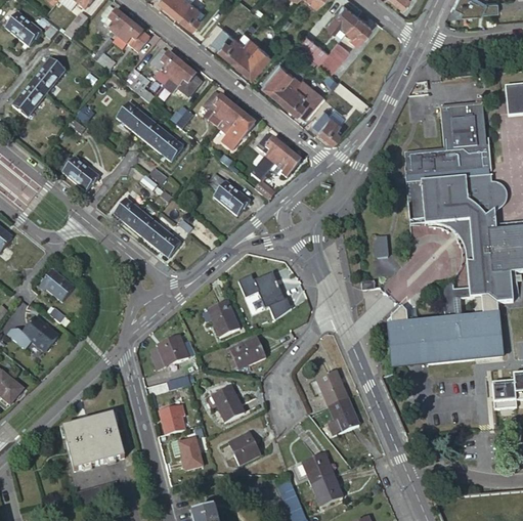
[(162,0),(179,14),(190,0),(162,0)]
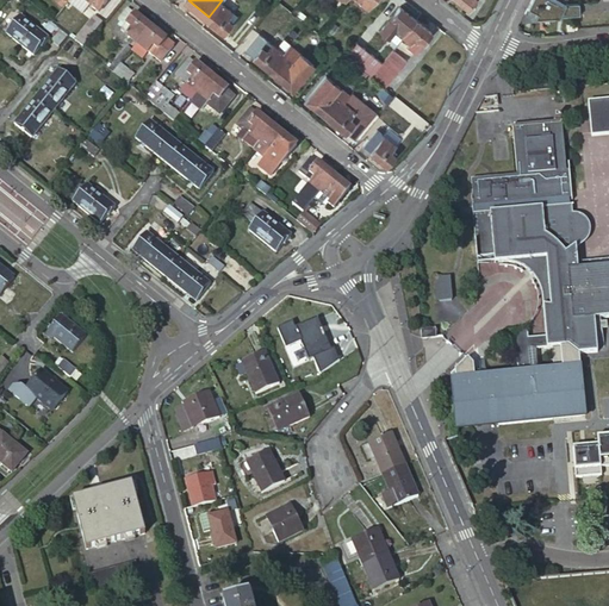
[(222,0),(209,17),(224,30),(232,20),(227,16),(232,8),(222,0)]
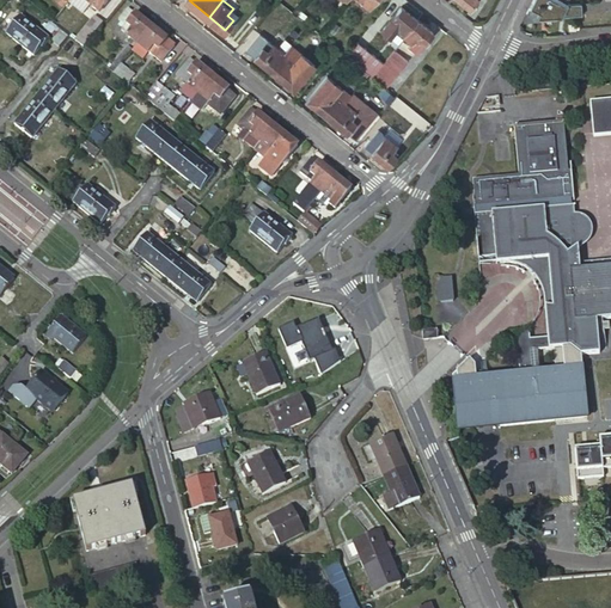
[(347,0),(346,1),(362,13),(373,0),(347,0)]
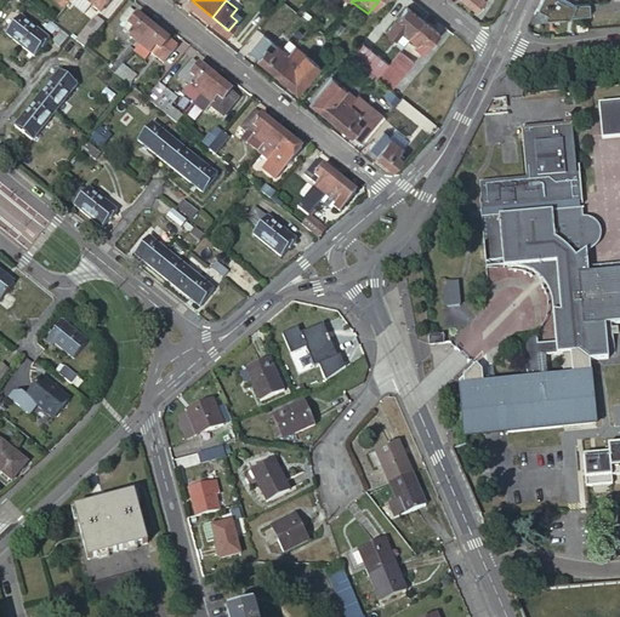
[(536,0),(533,7),(547,15),(591,11),(590,0),(536,0)]
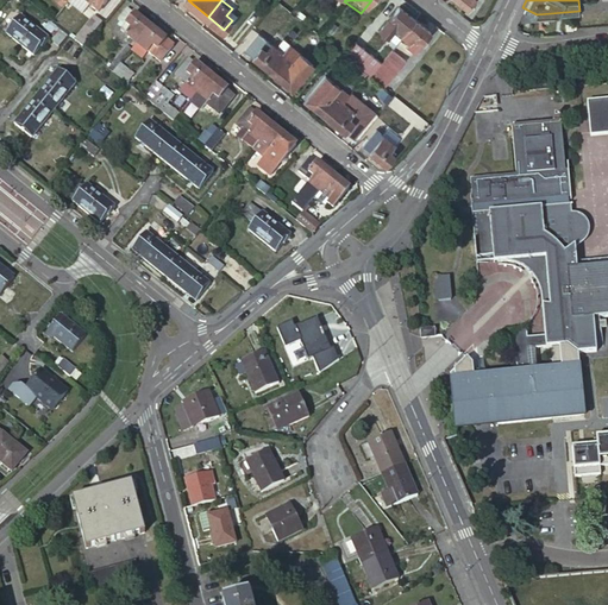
[(125,20),(133,10),(126,4),(117,16),(124,21),(125,20)]
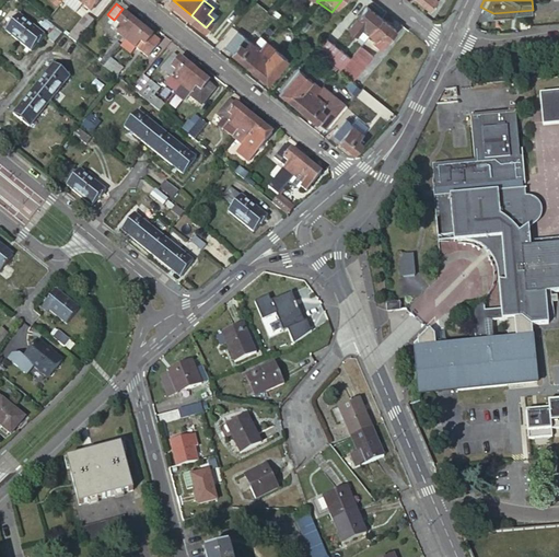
[(369,31),(381,15),(367,3),(349,25),(356,31),(361,24),(369,31)]
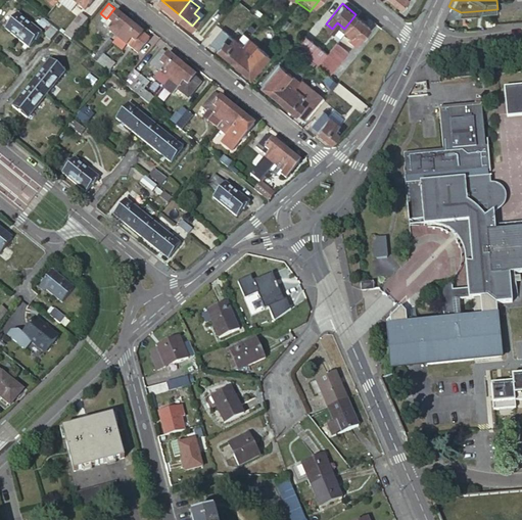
[(194,13),(199,17),(204,11),(199,7),(194,13)]
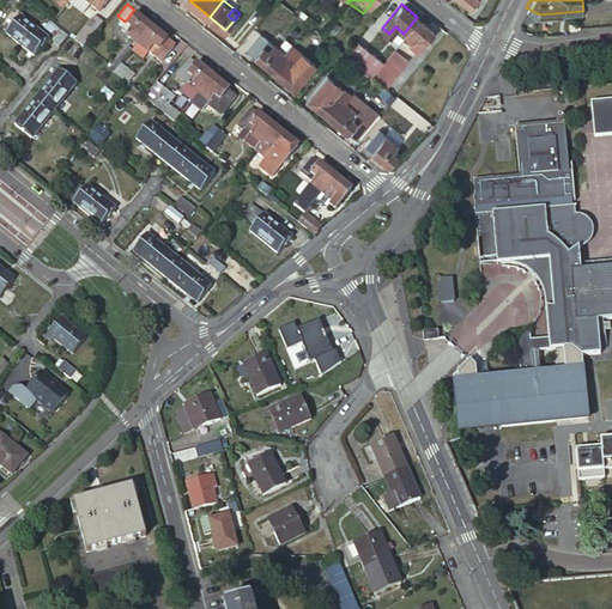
[(137,41),(151,23),(134,10),(126,20),(132,25),(128,31),(127,32),(134,37),(131,41),(134,43),(137,41)]
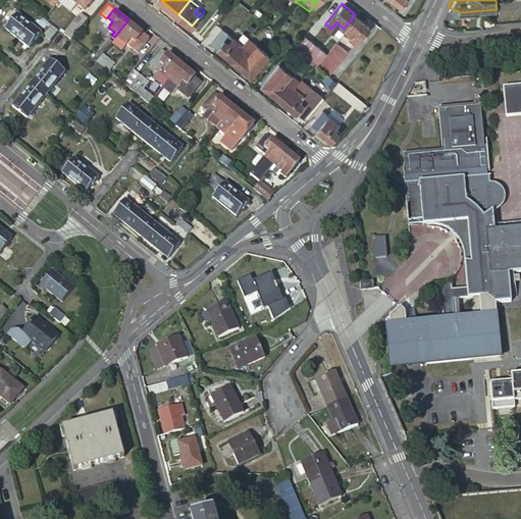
[(15,10),(3,24),(27,44),(33,36),(35,38),(40,31),(15,10)]
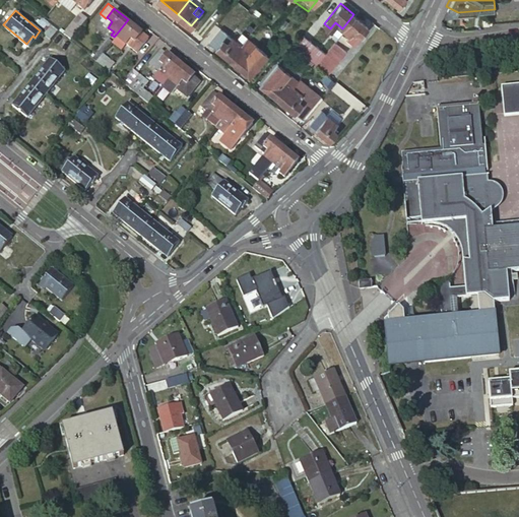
[(80,10),(62,31),(70,38),(87,16),(80,10)]
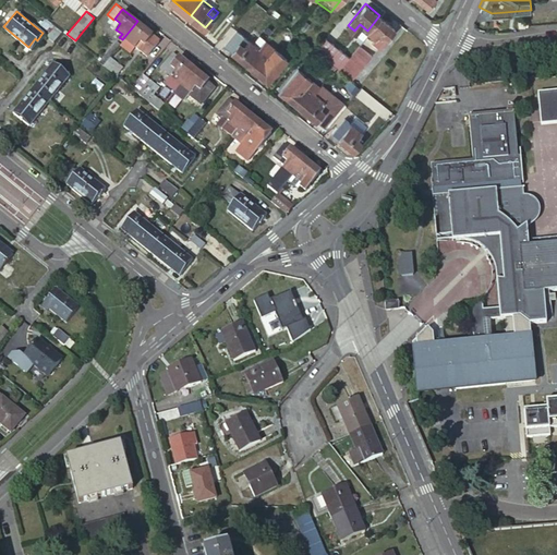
[(395,27),(379,15),(367,31),(374,36),(372,39),(379,46),(395,27)]
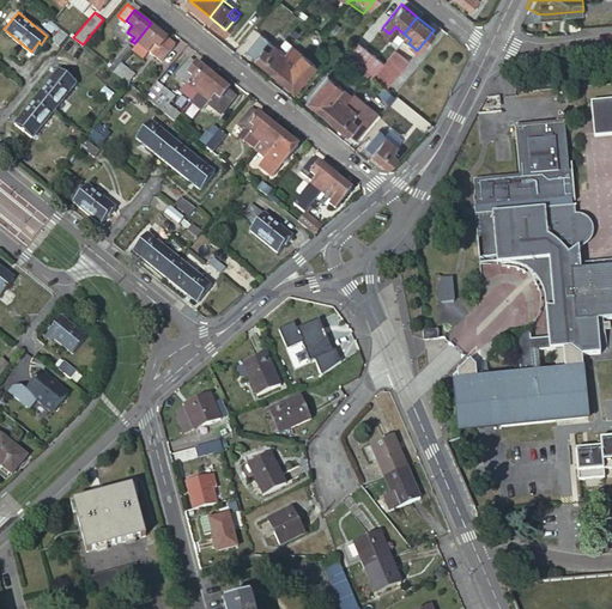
[(66,34),(49,19),(44,24),(55,32),(50,38),(58,44),(66,34)]
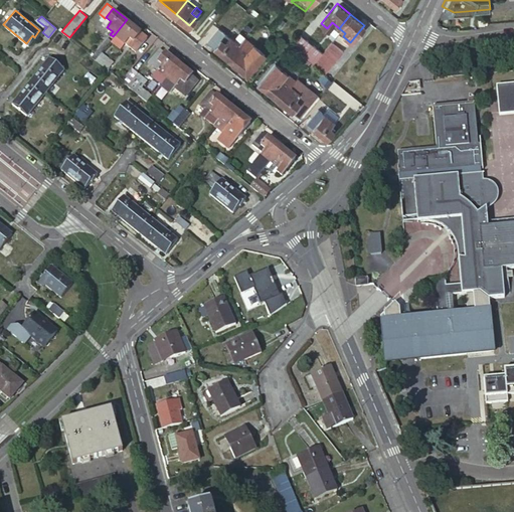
[(102,21),(108,26),(111,21),(106,17),(105,18),(102,21)]
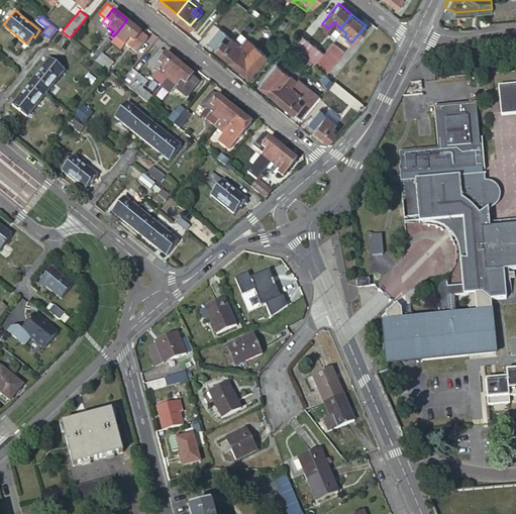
[(127,19),(115,34),(123,40),(124,40),(135,49),(147,35),(127,19)]
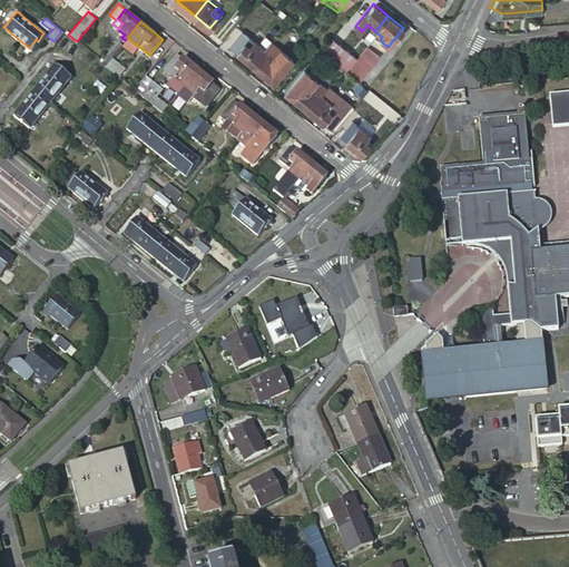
[(371,38),(375,31),(368,25),(362,31),(371,38)]
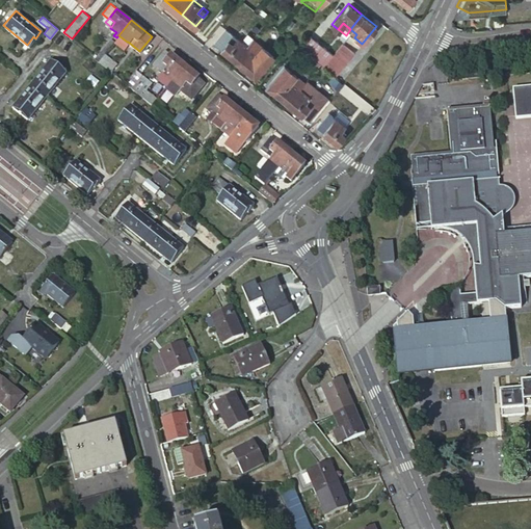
[(214,41),(235,58),(246,44),(226,26),(214,41)]
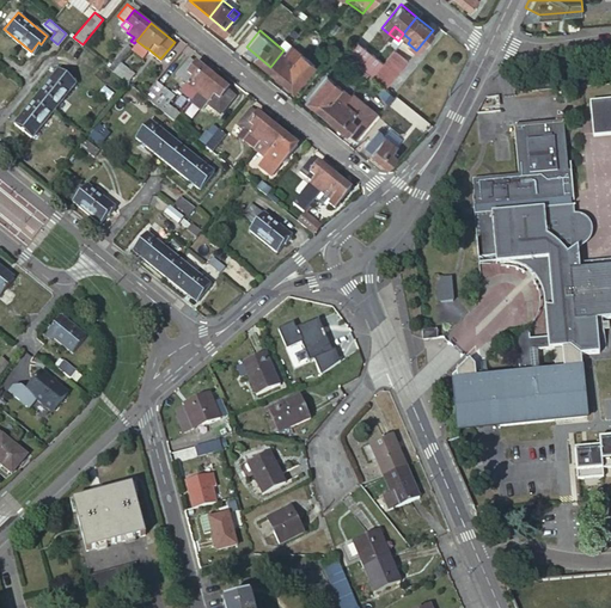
[(358,38),(347,53),(368,71),(372,73),(383,60),(358,38)]
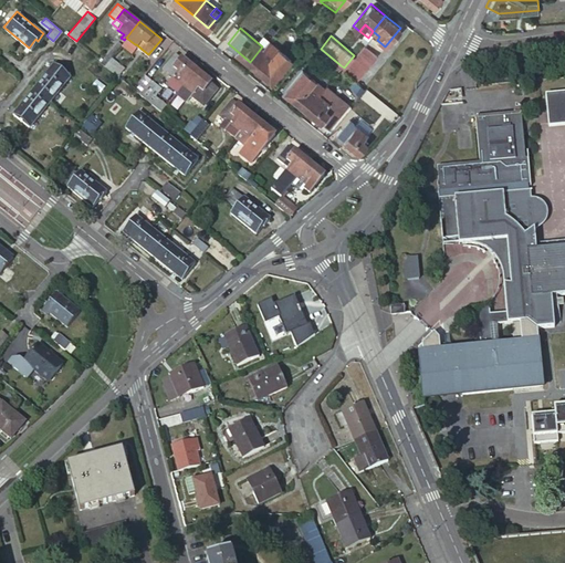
[(131,50),(135,44),(126,38),(124,40),(122,43),(131,50)]
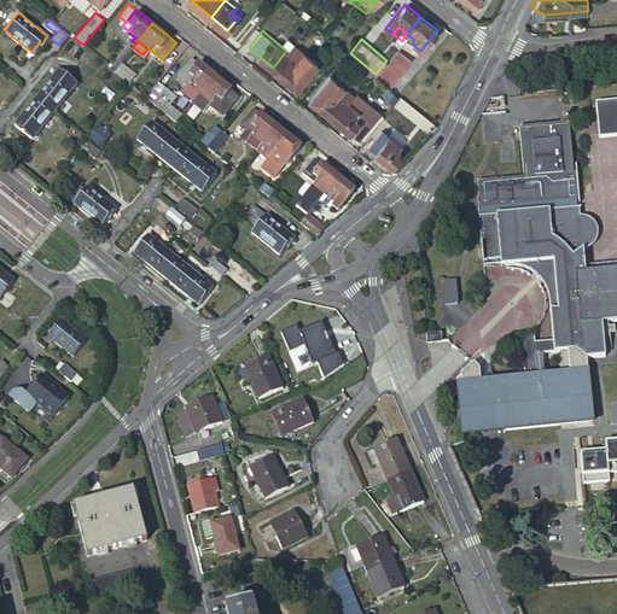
[(128,44),(109,65),(114,69),(132,46),(128,44)]
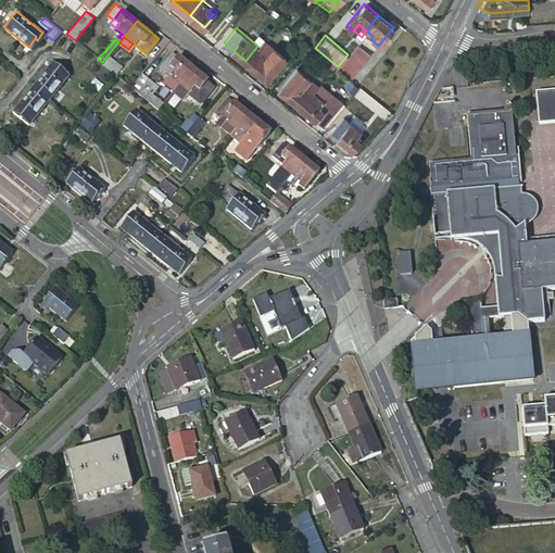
[(257,46),(246,61),(266,78),(284,57),(263,39),(257,46)]
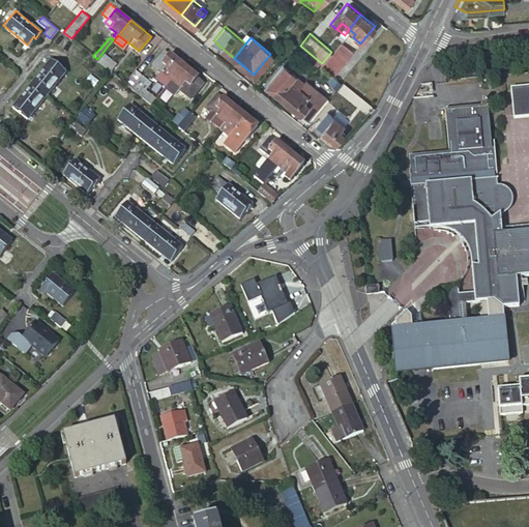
[(322,63),(334,72),(352,50),(341,40),(331,52),(322,63)]
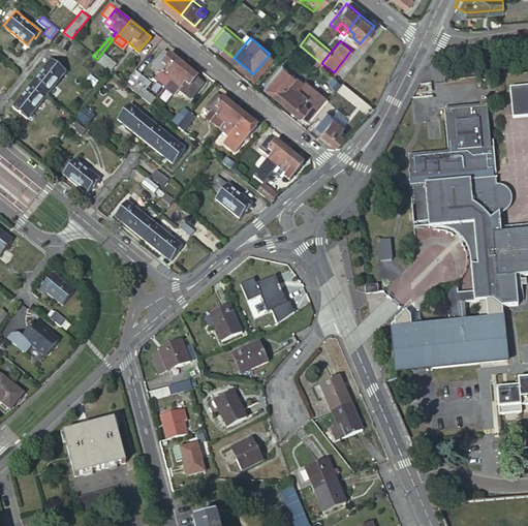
[(161,60),(168,52),(163,48),(151,62),(162,71),(167,65),(161,60)]
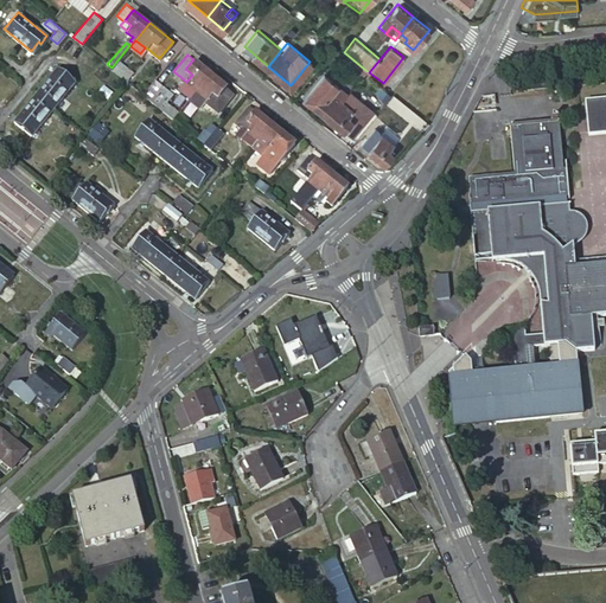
[(197,89),(210,72),(193,59),(185,69),(192,75),(186,82),(190,84),(197,89)]
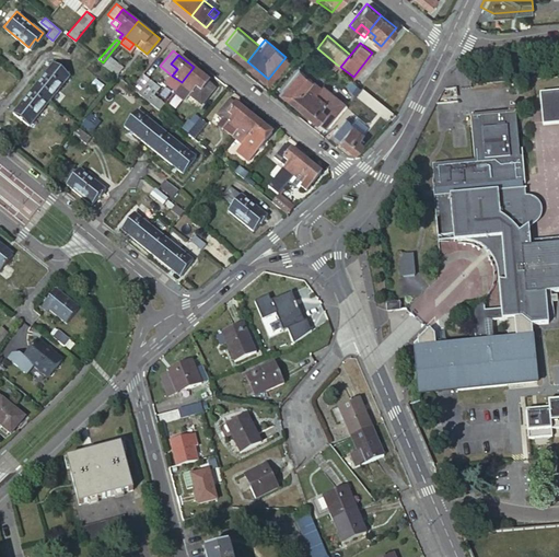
[(103,64),(117,74),(120,69),(107,58),(103,64)]
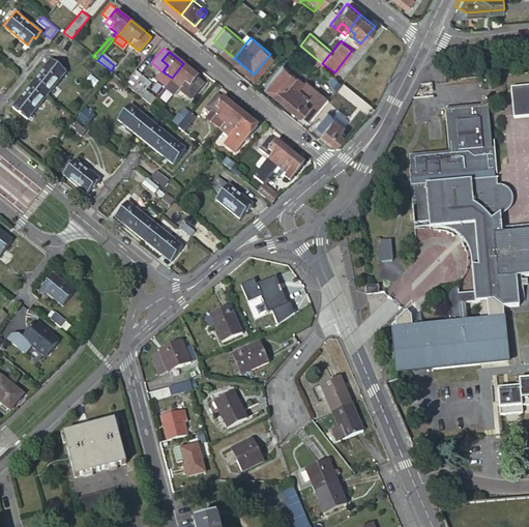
[(52,58),(33,81),(48,93),(67,69),(52,58)]
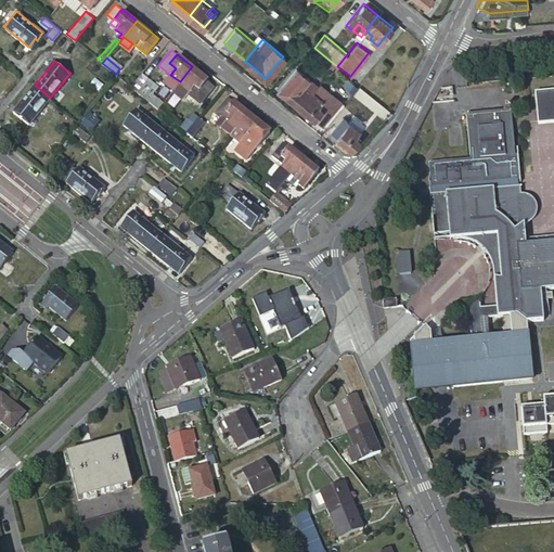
[(278,87),(300,105),(318,84),(295,65),(278,87)]
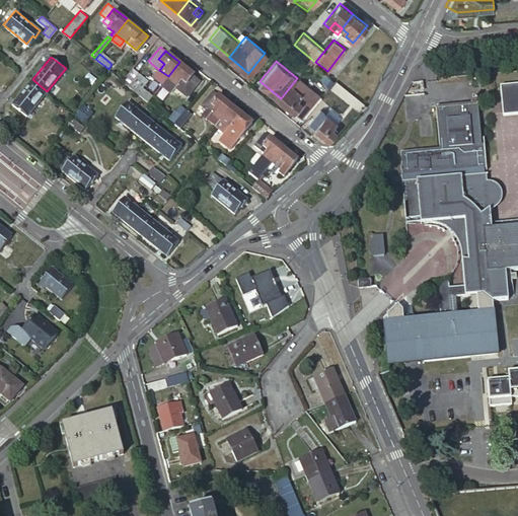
[(194,73),(179,62),(168,76),(177,84),(175,86),(188,95),(200,80),(193,74),(194,73)]
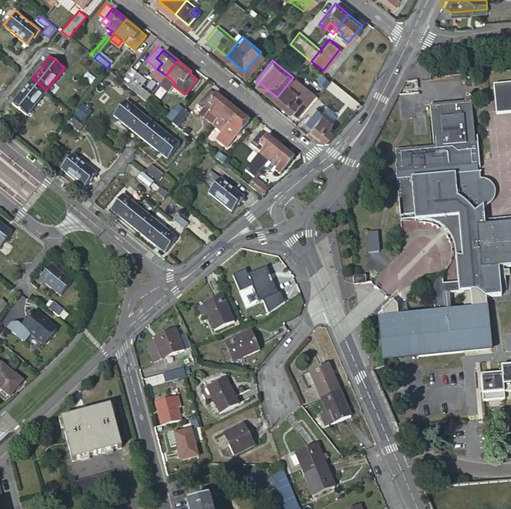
[(131,66),(120,79),(141,96),(146,89),(142,86),(132,78),(138,71),(131,66)]
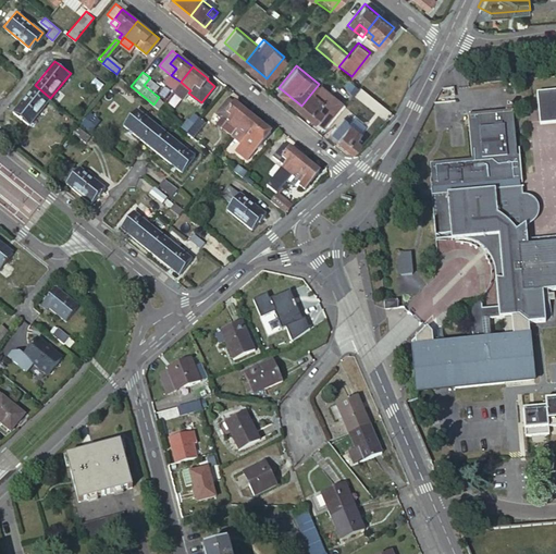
[(343,73),(340,77),(348,84),(351,81),(343,73)]
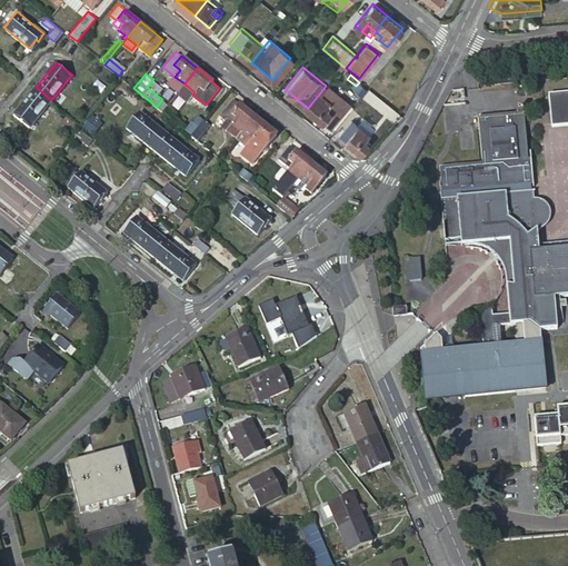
[(165,88),(153,79),(147,87),(158,96),(165,88)]
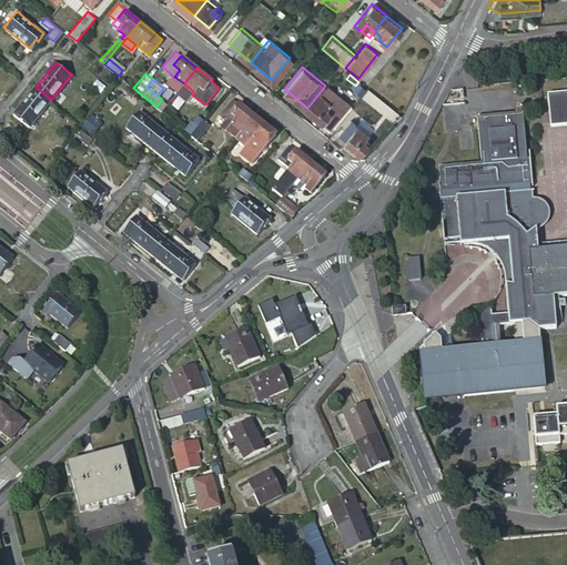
[(174,83),(180,88),(184,83),(178,79),(174,83)]
